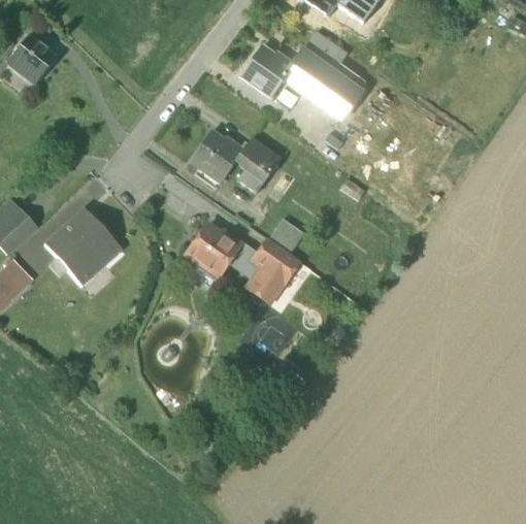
[(308,0),(330,14),(339,0),(308,0)]
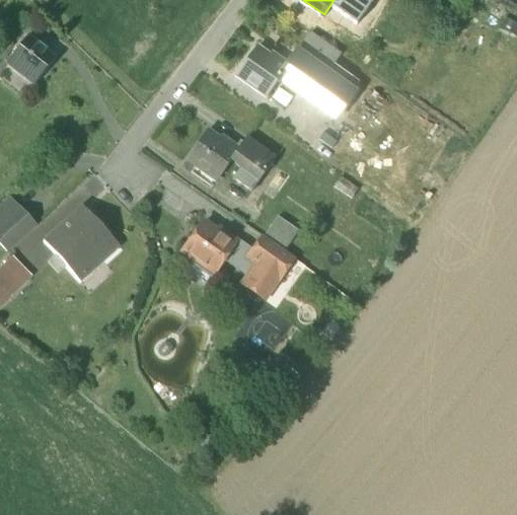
[(516,20),(506,15),(501,26),(516,33),(516,20)]
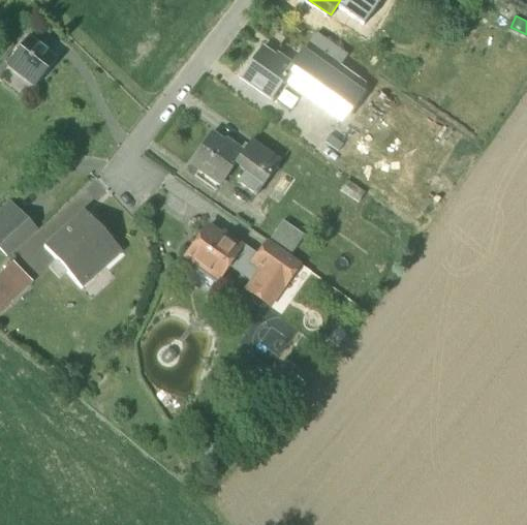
[(303,52),(360,93),(368,82),(342,63),(349,53),(318,31),(303,52)]
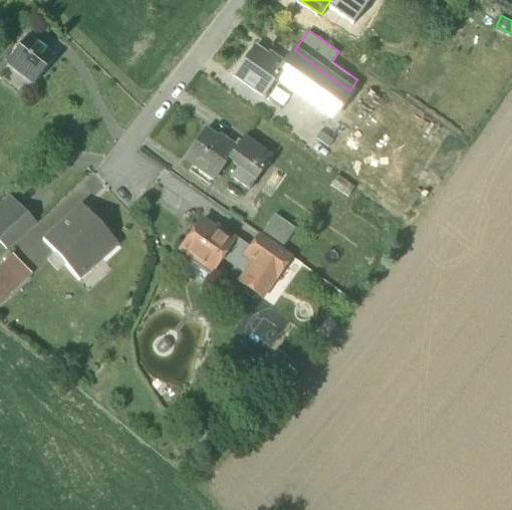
[(22,67),(38,80),(57,54),(49,47),(48,48),(29,34),(9,60),(20,69),(22,67)]
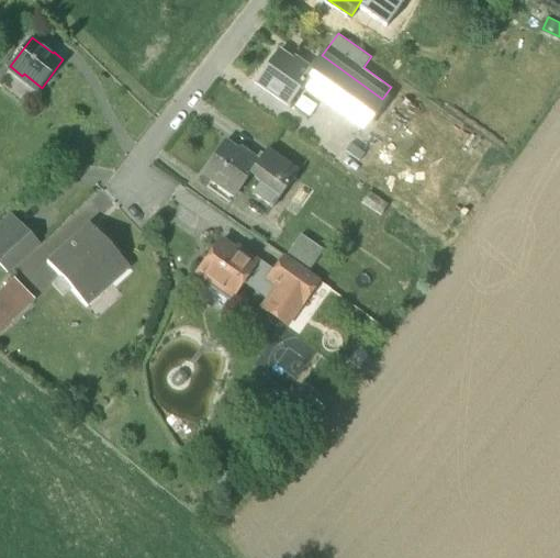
[(257,80),(290,103),(303,86),(314,69),(312,69),(303,62),(301,65),(279,49),(257,80)]
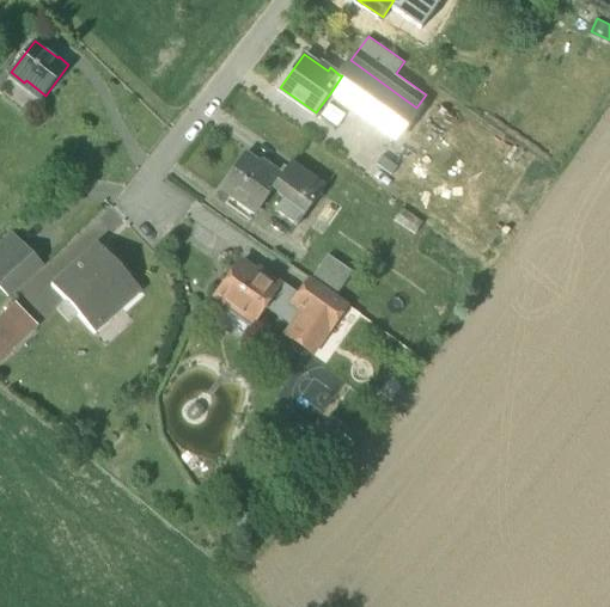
[(330,93),(395,139),(416,108),(351,60),(340,75),(342,75),(330,93)]
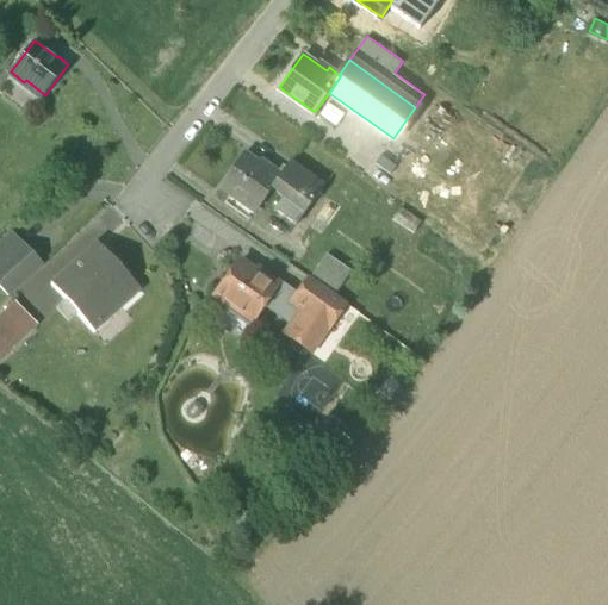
[(255,209),(272,184),(278,174),(266,166),(264,168),(240,153),(218,184),(255,209)]
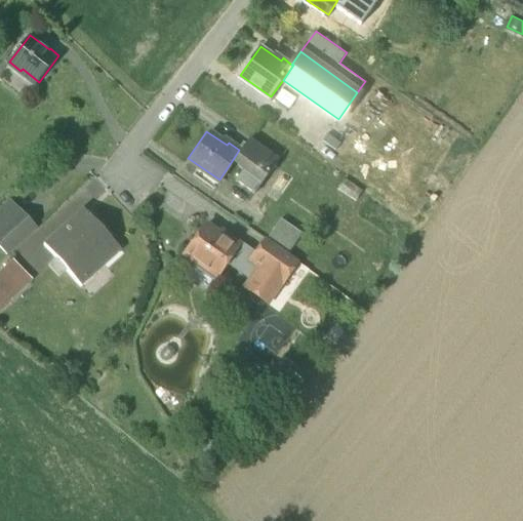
[(247,138),(239,150),(234,158),(245,165),(238,175),(258,189),(278,159),(247,138)]
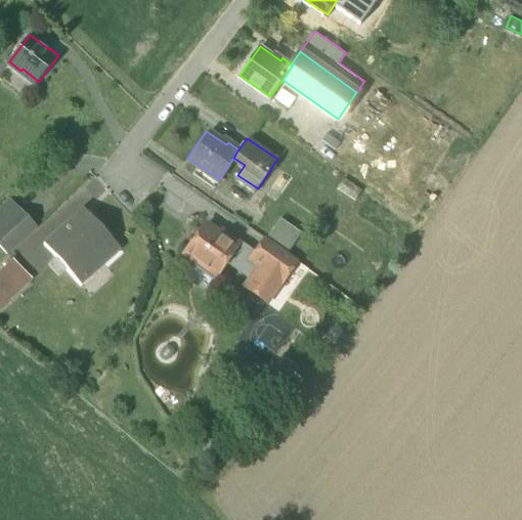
[(363,189),(345,176),(338,186),(356,200),(363,189)]
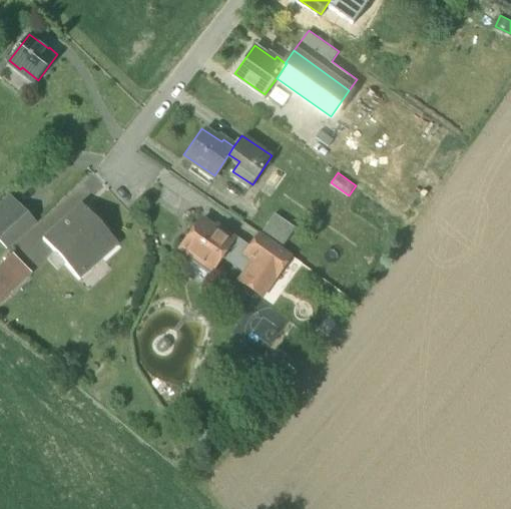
[(0,204),(0,222),(22,203),(12,193),(0,204)]
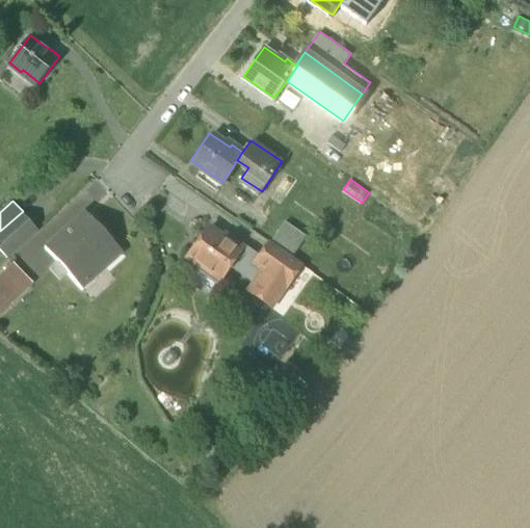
[(46,245),(84,288),(125,251),(86,209),(46,245)]
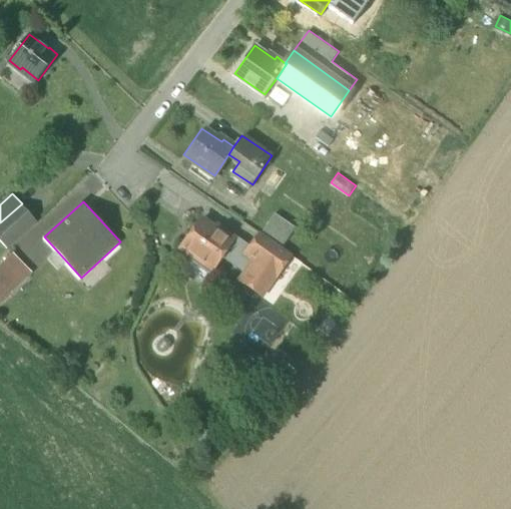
[(0,222),(0,236),(8,246),(37,220),(22,203),(0,222)]
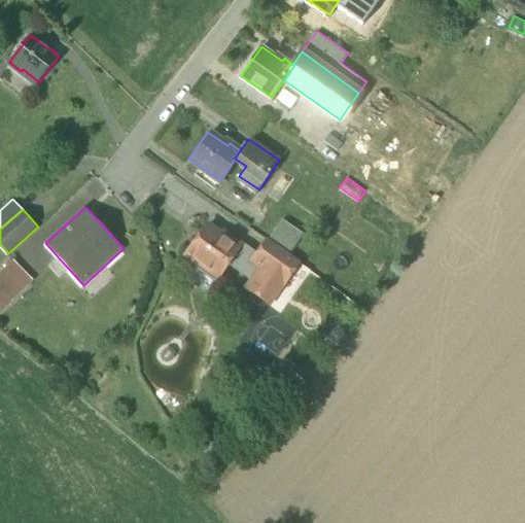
[(200,258),(218,272),(226,262),(242,241),(244,239),(234,232),(231,236),(209,218),(189,244),(203,254),(200,258)]
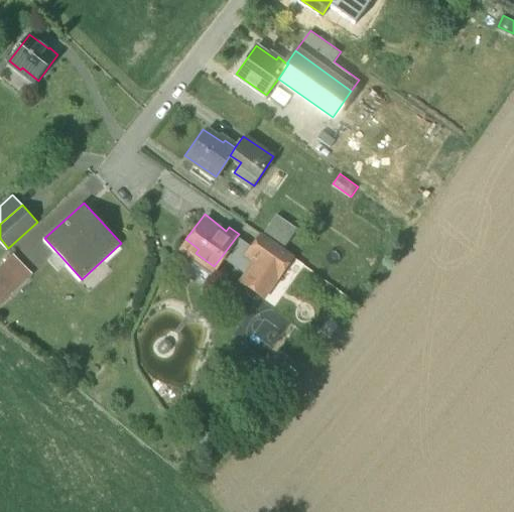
[(275,214),(262,233),(282,247),(295,228),(275,214)]
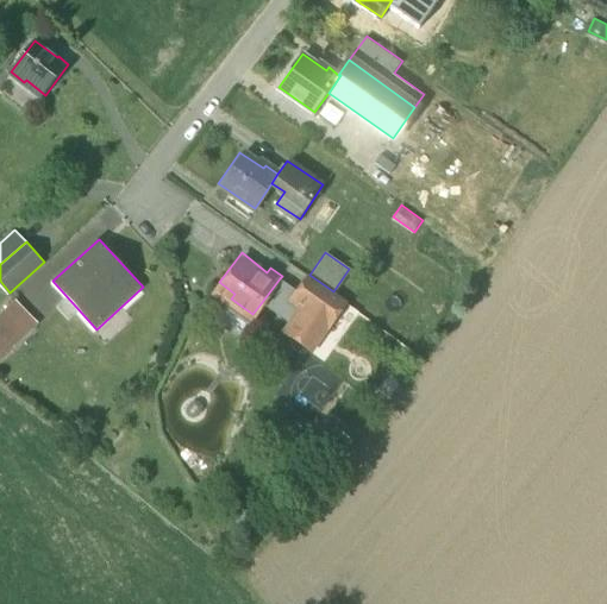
[(345,301),(333,291),(310,275),(298,291),(293,297),(305,304),(291,323),(288,327),(314,345),(345,301)]
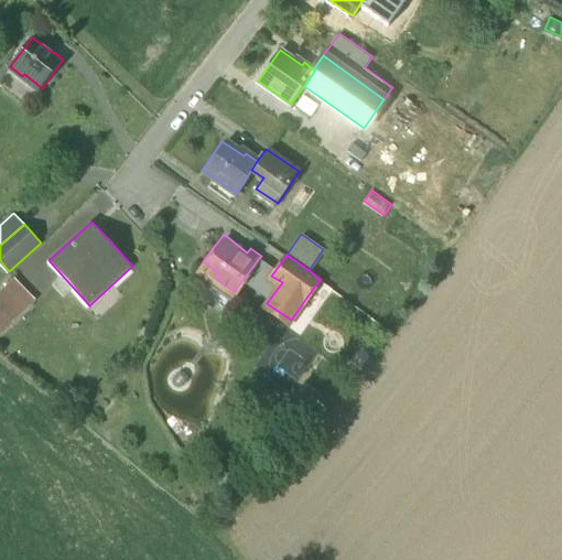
[(276,270),(259,258),(242,280),(269,300),(282,282),(271,276),(276,270)]
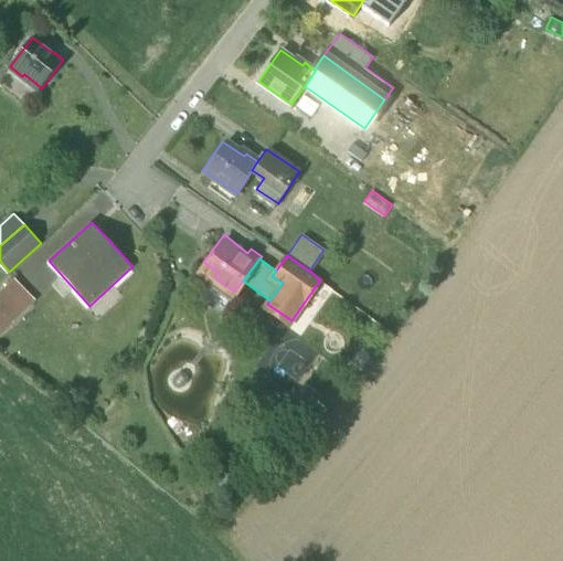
[(0,292),(0,335),(36,299),(16,277),(0,292)]
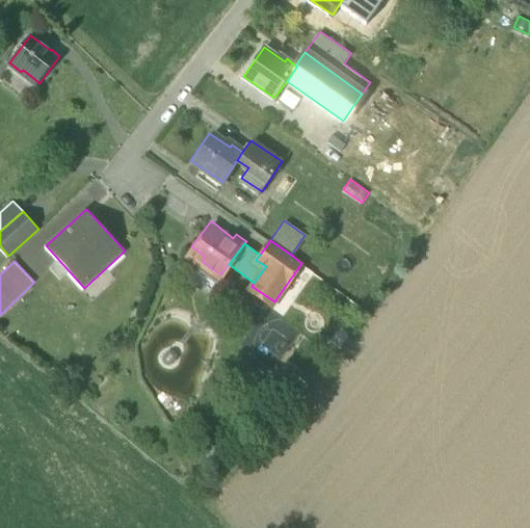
[(220,274),(202,261),(192,273),(211,288),(220,274)]
